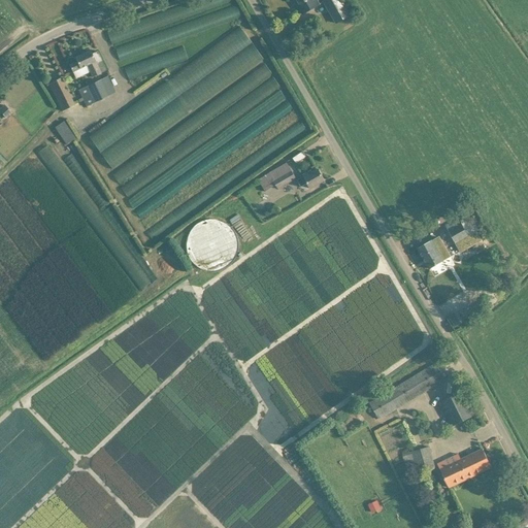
[(317,0),(297,0),(299,4),(298,5),(303,14),(320,5),(317,0)]
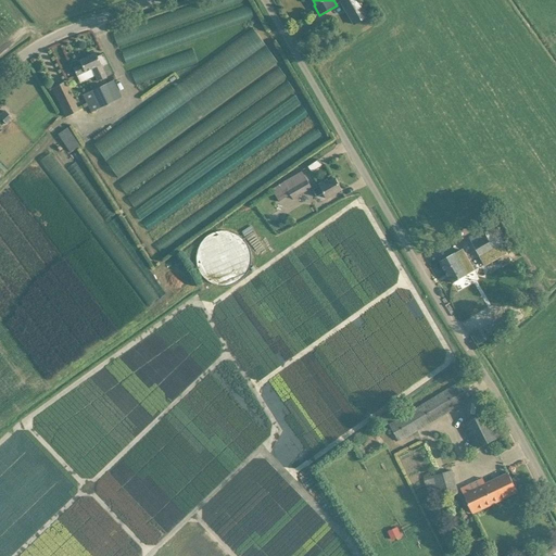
[(354,24),(364,19),(370,15),(361,0),(343,0),(341,1),(354,24)]
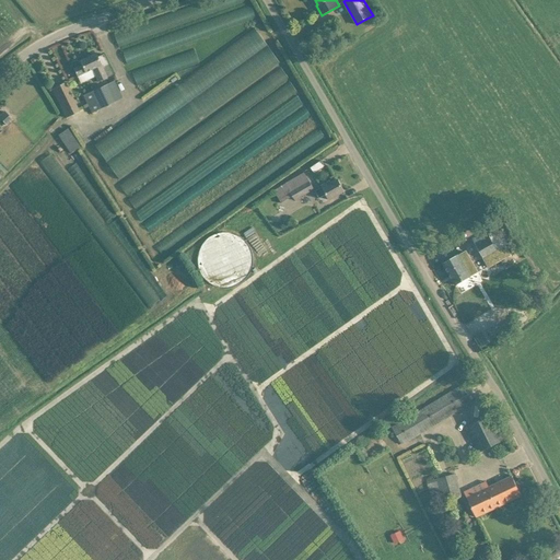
[(163,43),(128,53),(132,69),(173,58),(168,43),(164,44),(163,43)]
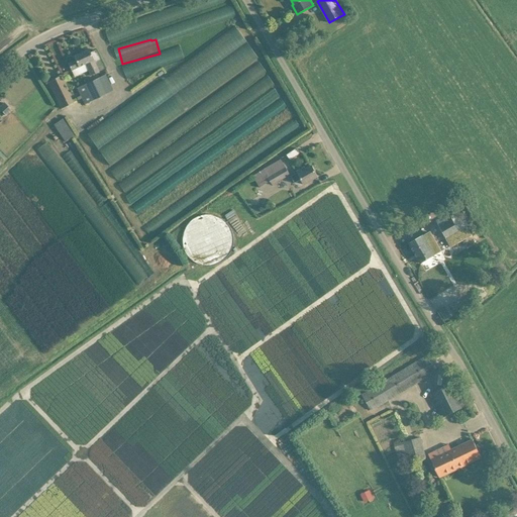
[(91,76),(99,72),(97,68),(88,49),(74,57),(75,60),(68,64),(71,71),(85,64),(91,76)]
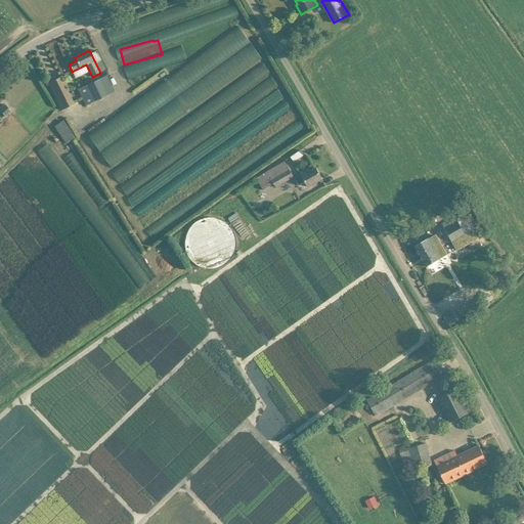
[(61,111),(74,104),(60,77),(48,83),(61,111)]
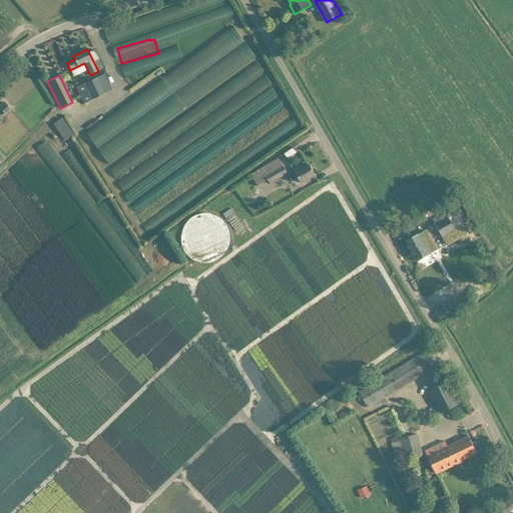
[(105,93),(101,86),(97,77),(76,87),(80,96),(84,103),(105,93)]
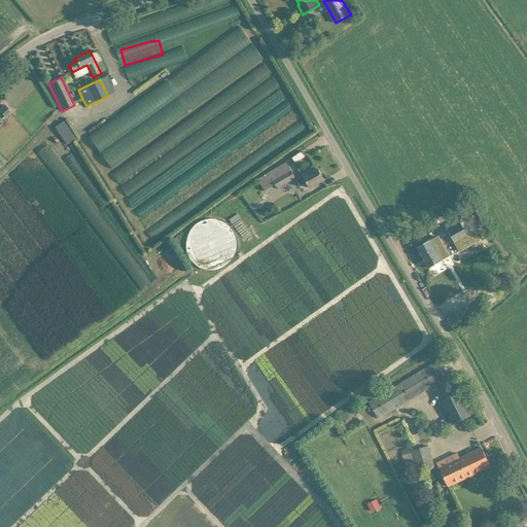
[(68,123),(58,131),(70,147),(80,139),(68,123)]
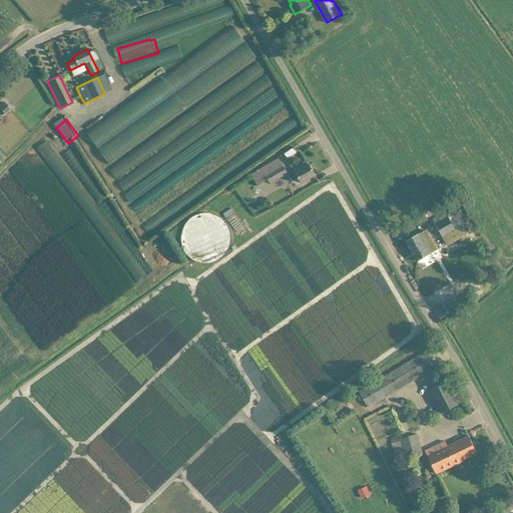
[(47,160),(56,153),(49,144),(40,151),(47,160)]
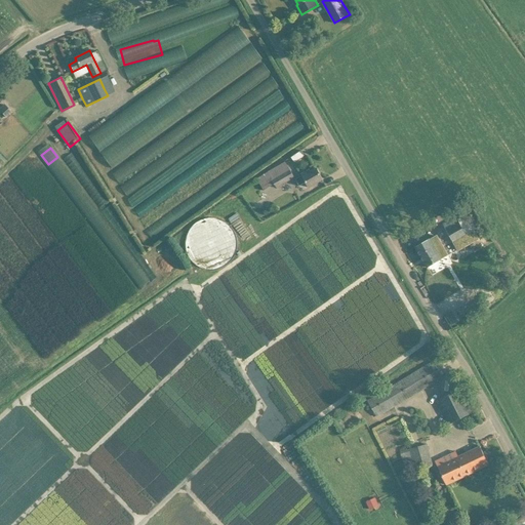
[(301,151),(292,157),(295,162),(305,156),(301,151)]
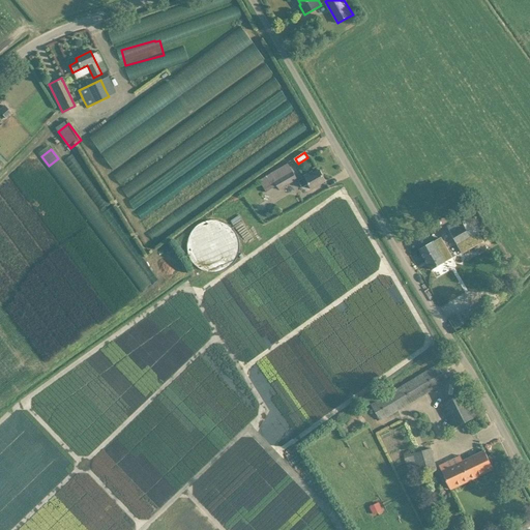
[(4,157),(0,162),(0,174),(10,165),(4,157)]
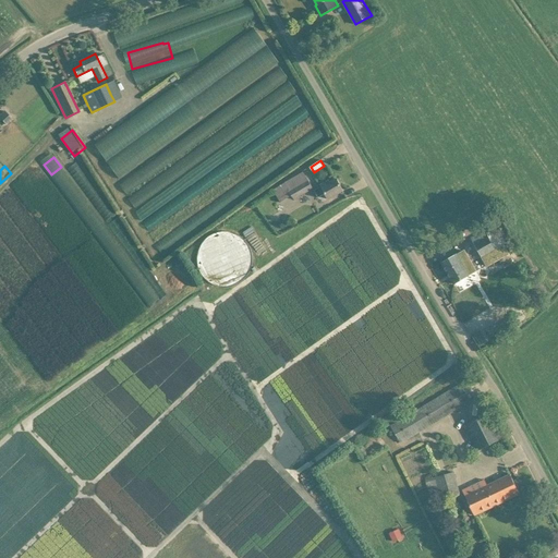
[(294,199),(303,194),(313,189),(304,172),(294,178),(274,190),(280,202),(292,195),(294,199)]
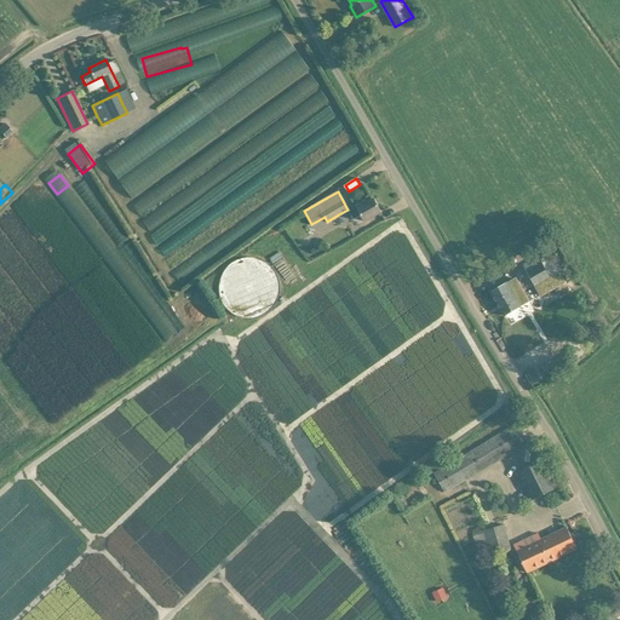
[(349,212),(354,219),(361,216),(365,222),(382,212),(374,199),(367,202),(366,200),(356,206),(357,207),(349,212)]
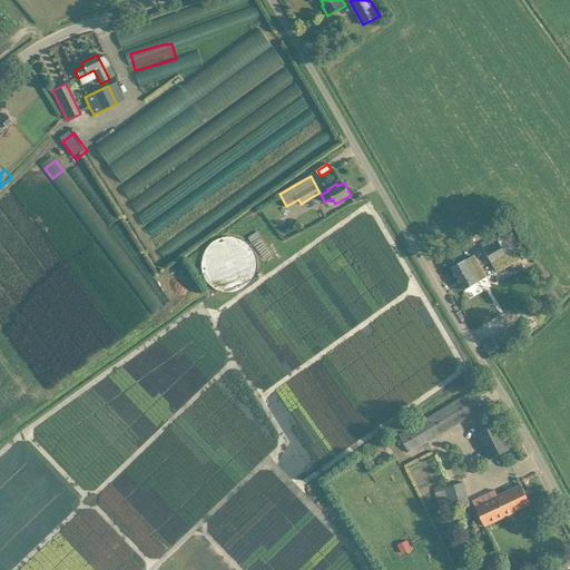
[(484,247),(483,247),(498,272),(519,259),(513,249),(516,249),(517,248),(510,236),(509,237),(507,234),(484,247)]
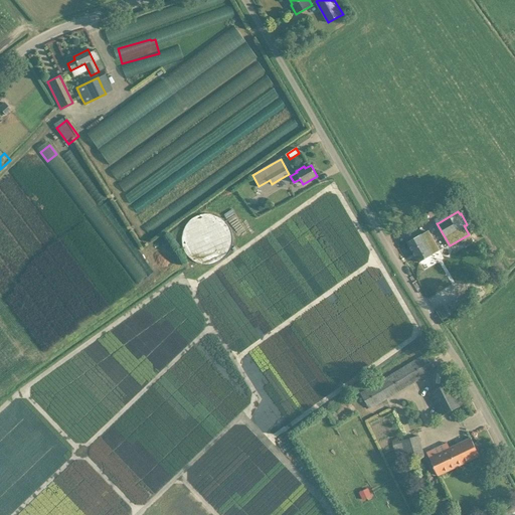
[(416,237),(407,242),(419,263),(427,258),(437,252),(440,250),(433,238),(432,239),(426,231),(425,232),(416,237)]
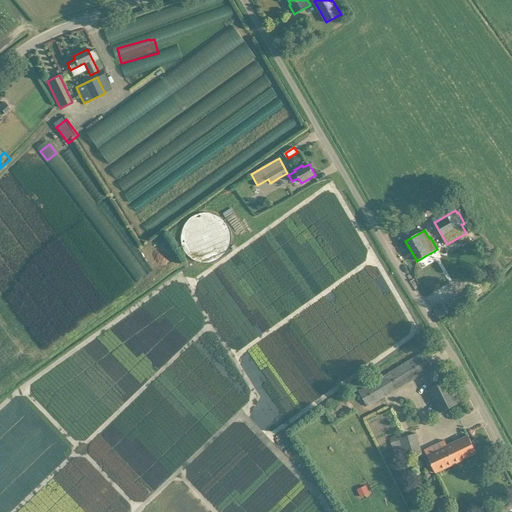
[(451,277),(443,269),(430,283),(439,290),(451,277)]
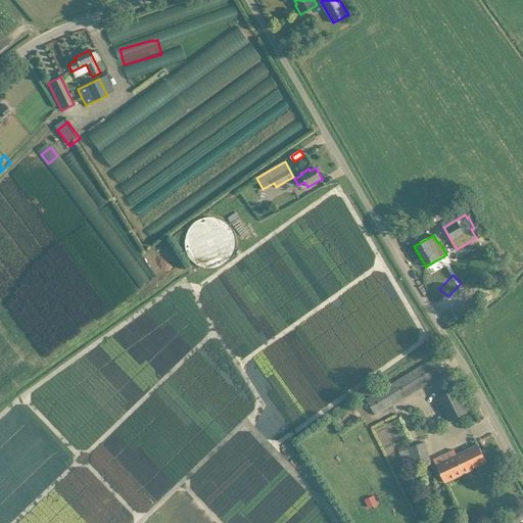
[(376,416),(432,381),(441,376),(431,360),(366,399),(376,416)]
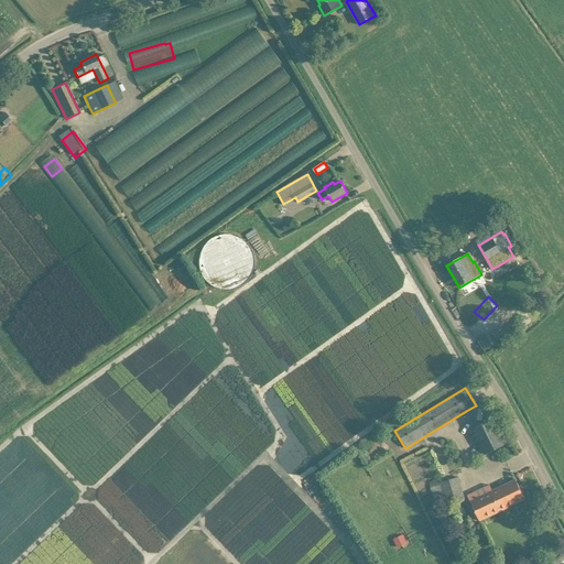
[(486,422),(468,431),(481,456),(498,447),(508,443),(496,418),(486,422)]
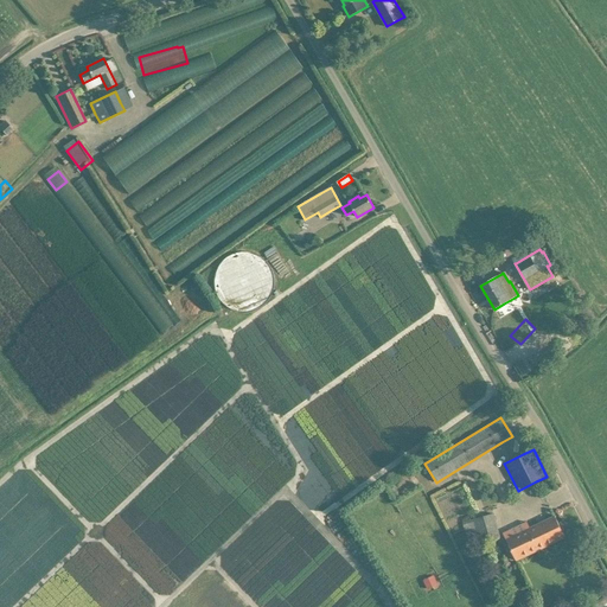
[(442,508),(452,503),(447,492),(438,497),(442,508)]
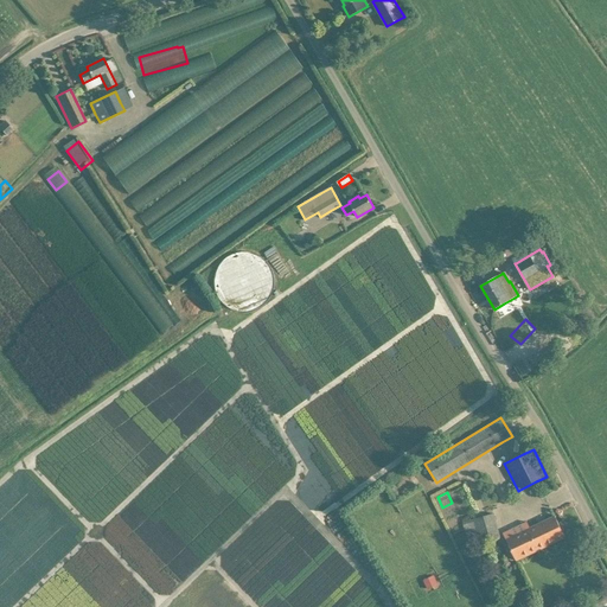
[(493,513),(462,522),(467,541),(479,537),(480,542),(499,536),(493,513)]
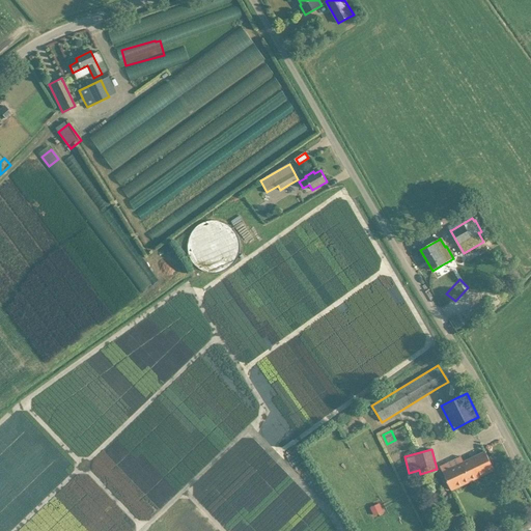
[(451,491),(495,470),(485,451),(443,472),(451,491)]
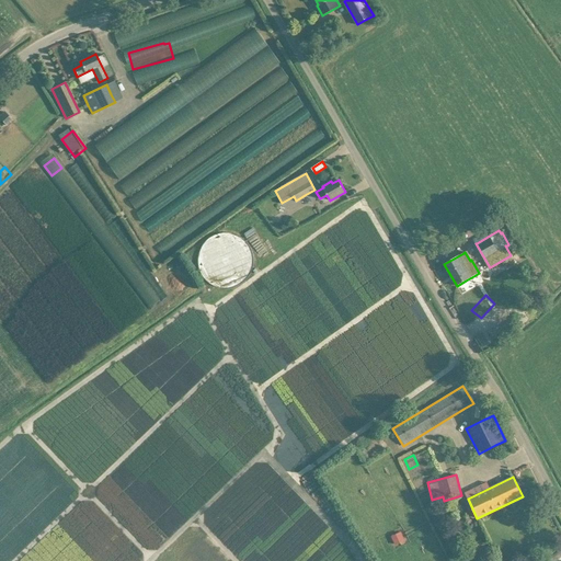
[(400,533),(391,536),(396,545),(404,540),(400,533)]
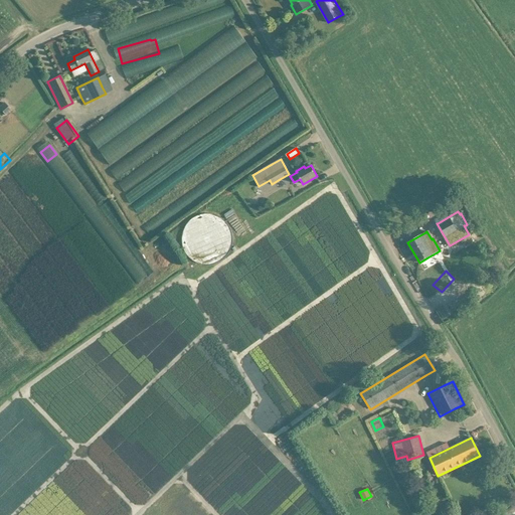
[(441,496),(430,501),(434,509),(445,504),(441,496)]
